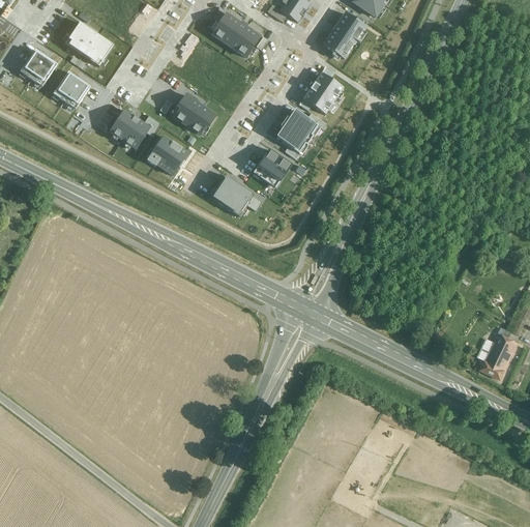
[(272,4),(267,11),(283,21),(287,15),(297,22),(310,3),(304,0),(285,0),(280,8),(272,4)]
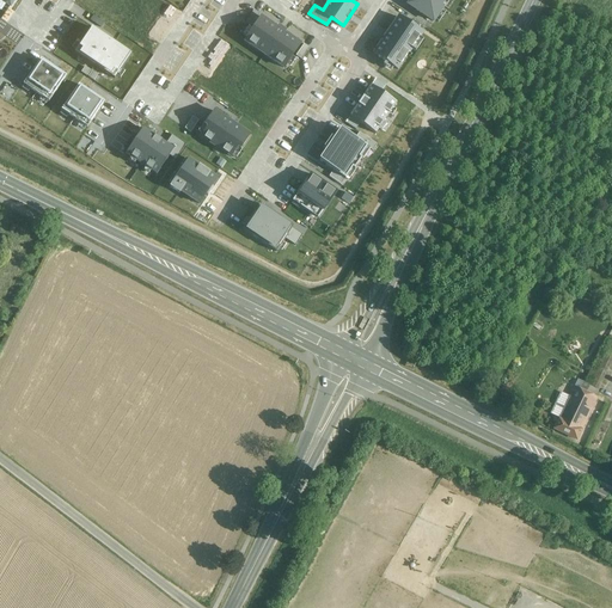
[(440,8),(427,0),(409,0),(405,7),(434,25),(444,11),(440,8)]
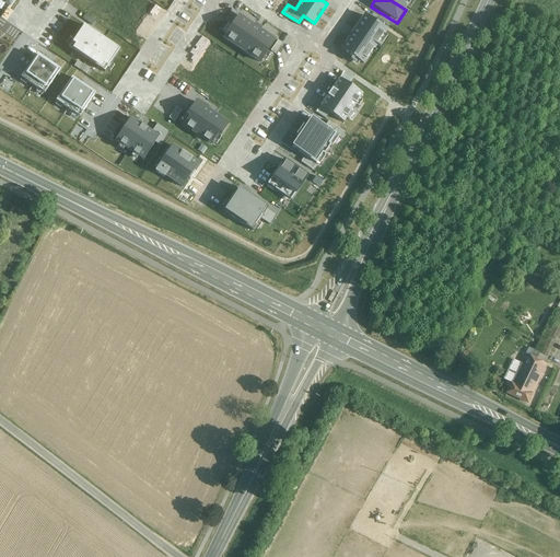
[(238,12),(222,36),(260,60),(276,37),(261,27),(263,26),(254,21),(253,22),(238,12)]
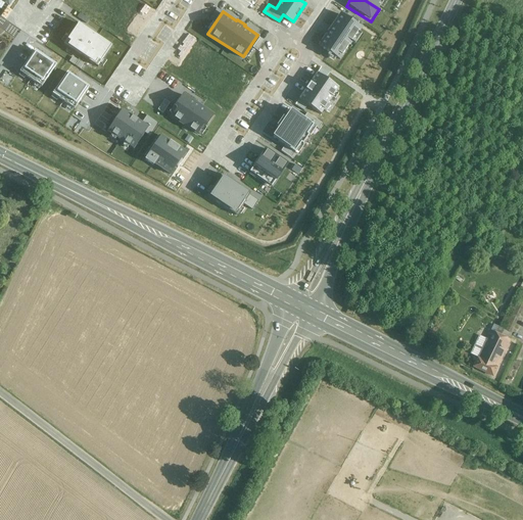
[(362,30),(339,14),(316,48),(339,63),(362,30)]
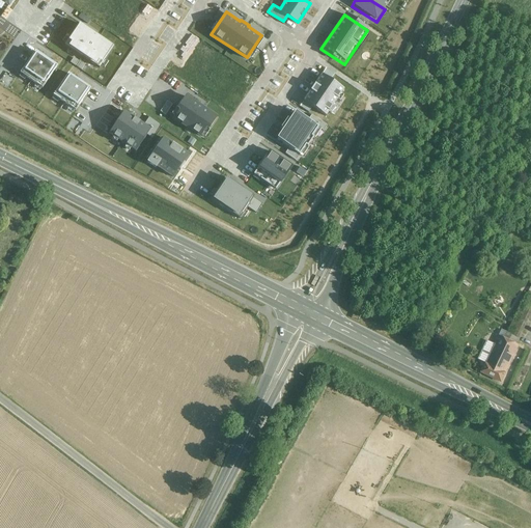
[(81,28),(67,50),(102,72),(115,50),(81,28)]
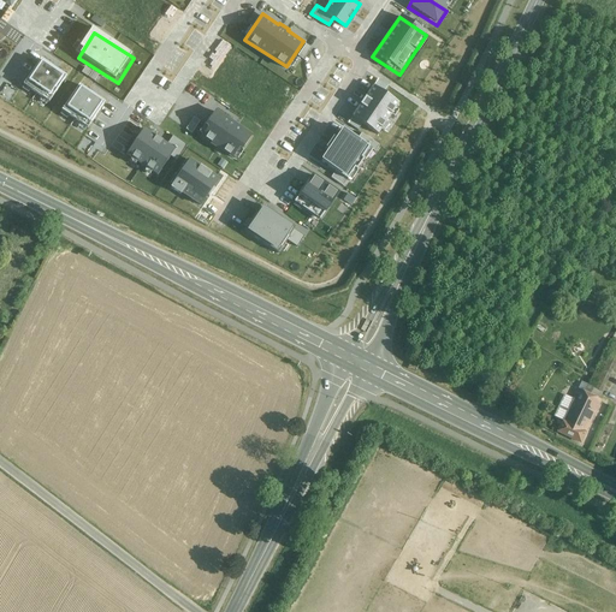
[(41,59),(23,85),(52,105),(70,79),(41,59)]
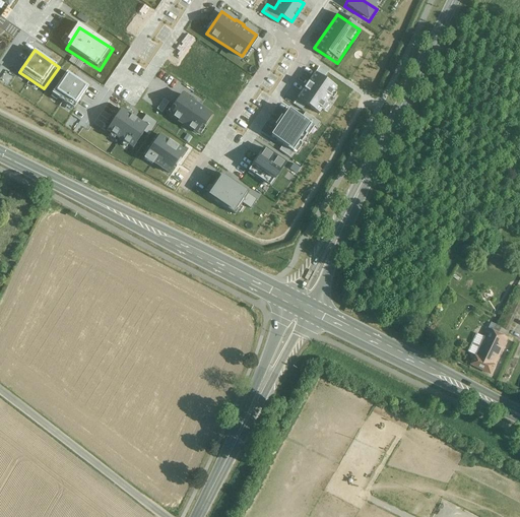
[(67,69),(53,91),(74,106),(88,83),(67,69)]
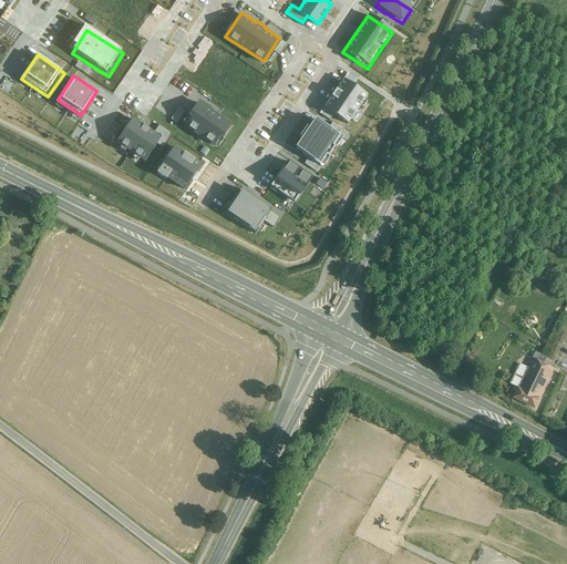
[(342,79),(325,106),(348,121),(366,93),(342,79)]
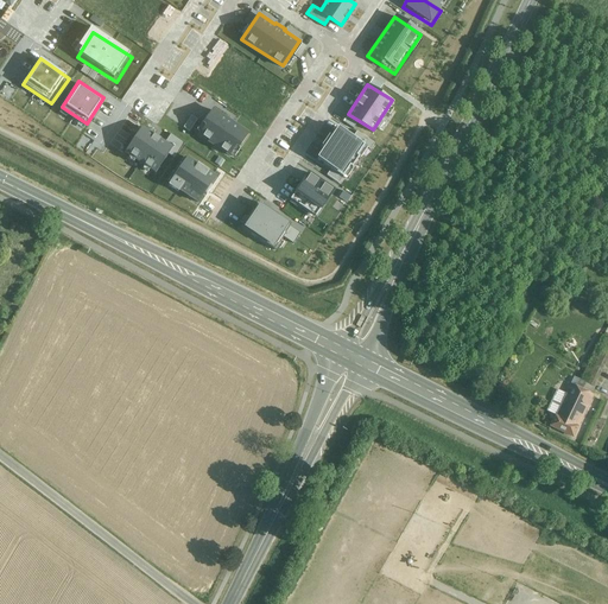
[(213,107),(202,122),(204,125),(198,134),(229,154),(235,145),(239,147),(248,131),(213,107)]
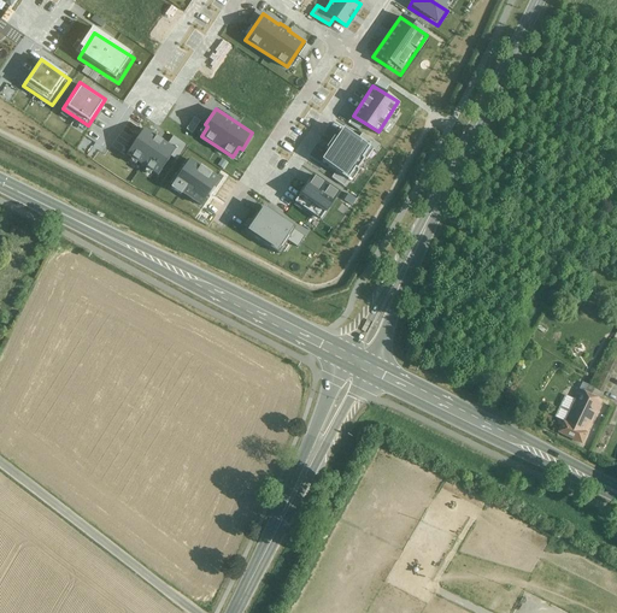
[(194,129),(199,117),(194,115),(188,127),(194,129)]
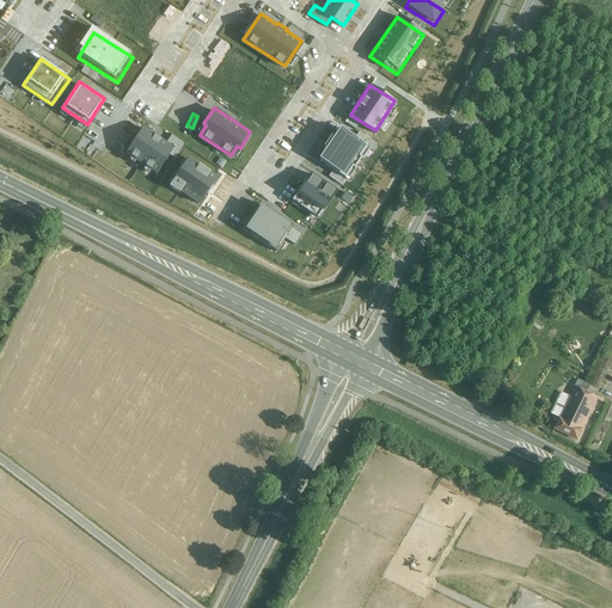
[(142,126),(126,151),(157,171),(170,152),(176,157),(185,141),(171,133),(165,141),(142,126)]
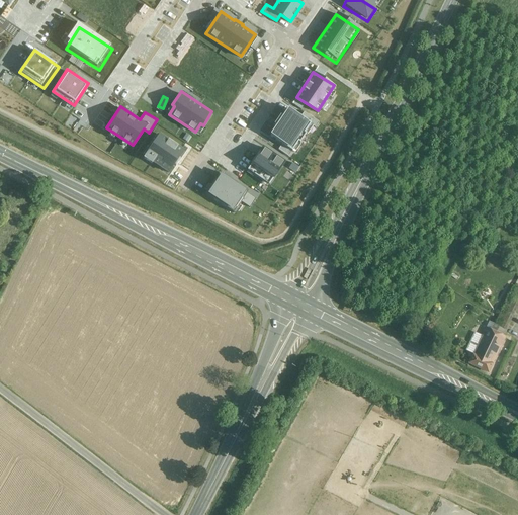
[(280,113),(274,123),(276,124),(270,135),(281,143),(278,147),(289,154),(298,140),(300,141),(307,132),(305,131),(311,122),(316,125),(319,120),(304,110),(300,115),(288,107),(282,115),(280,113)]
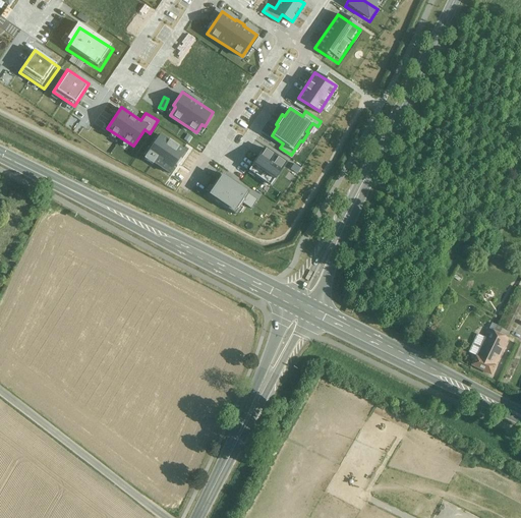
[(159,131),(143,154),(170,172),(185,150),(159,131)]
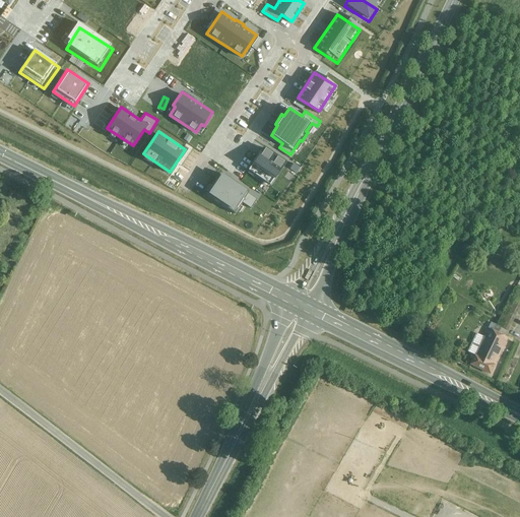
[(263,145),(248,169),(271,184),(286,160),(263,145)]
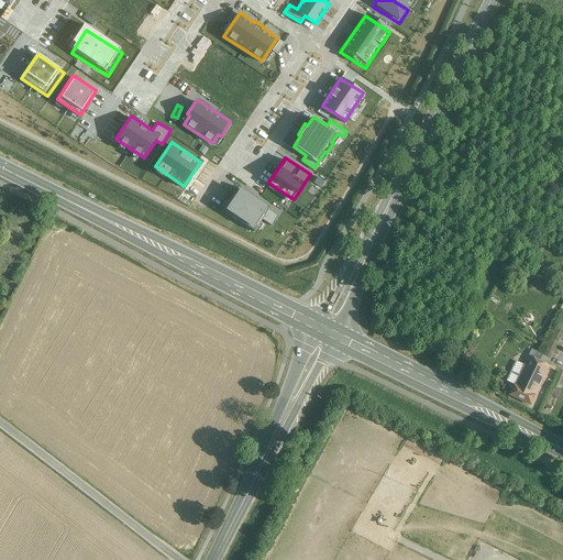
[(239,186),(223,209),(254,229),(269,207),(239,186)]
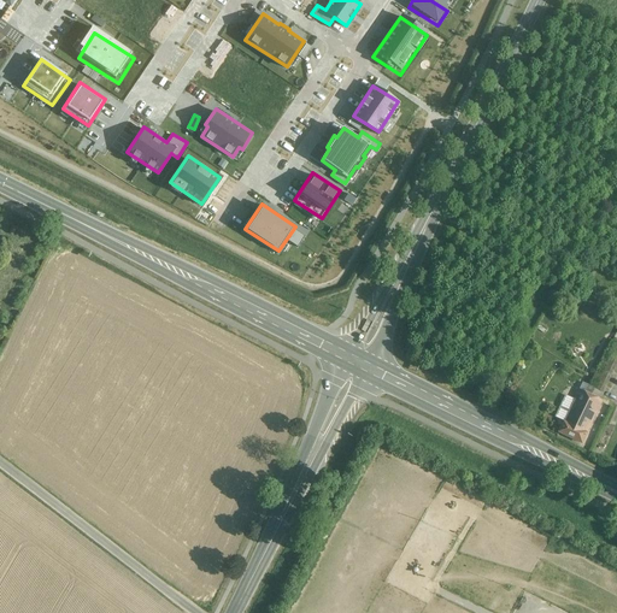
[(616,340),(612,339),(600,363),(591,382),(585,379),(580,388),(599,396),(616,359),(616,340)]
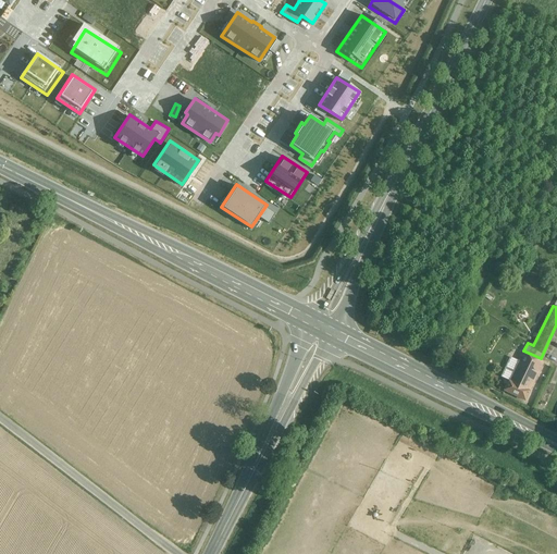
[(506,389),(509,390),(525,397),(543,360),(523,351),(506,389)]
